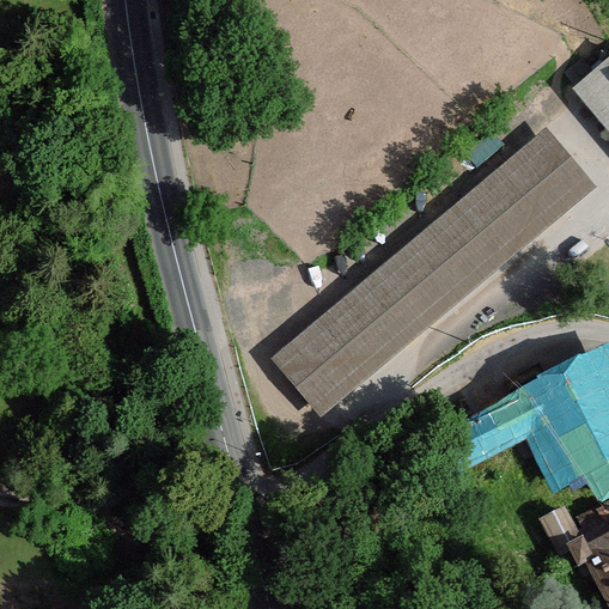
[(608,73),(578,98),(608,134),(608,73)]
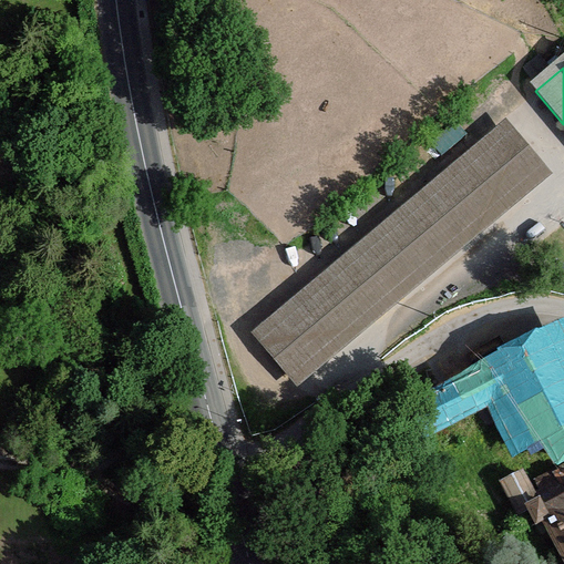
[(505,116),(250,331),(299,382),(552,172),(505,116)]
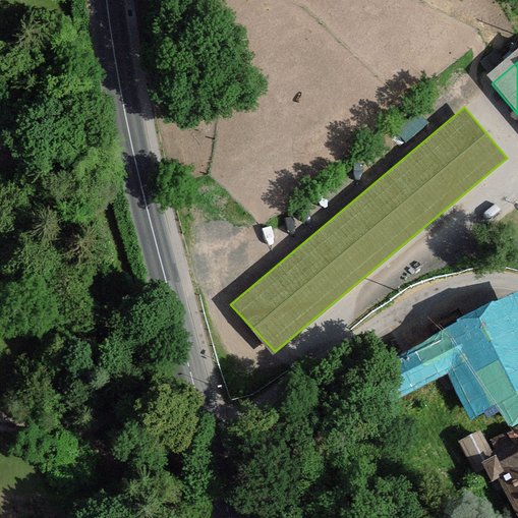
[(517,288),(359,370),(380,406),(450,372),(472,420),(485,412),(490,418),(502,412),(510,425),(517,421),(517,288)]
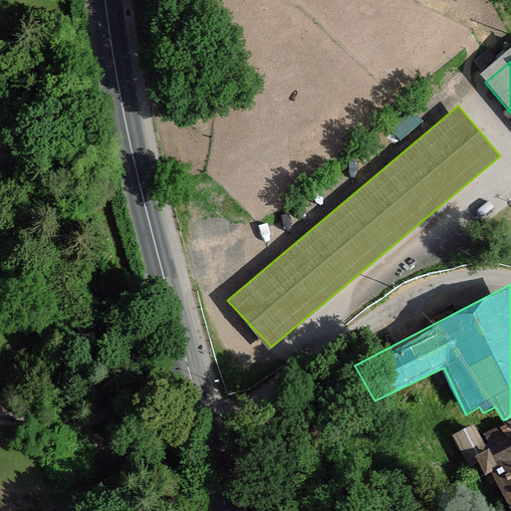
[(510,424),(483,439),(474,425),(452,436),(471,469),(479,465),(486,474),(491,473),(510,508),(510,424)]
